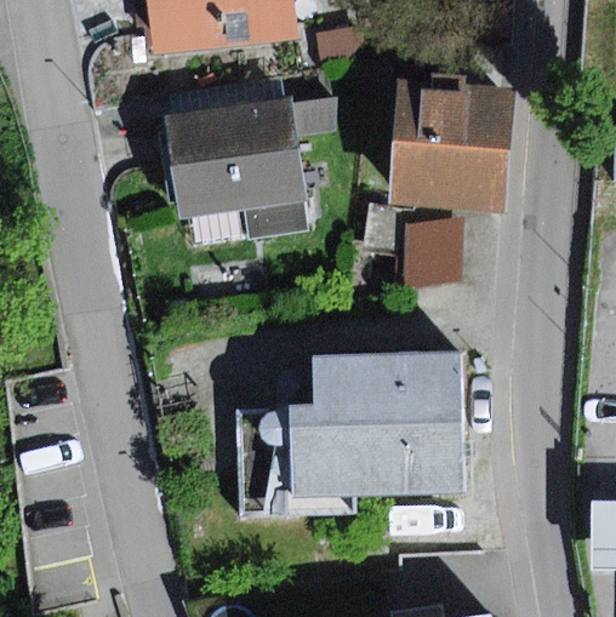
[(144,0),(150,50),(295,36),(290,0),(144,0)]
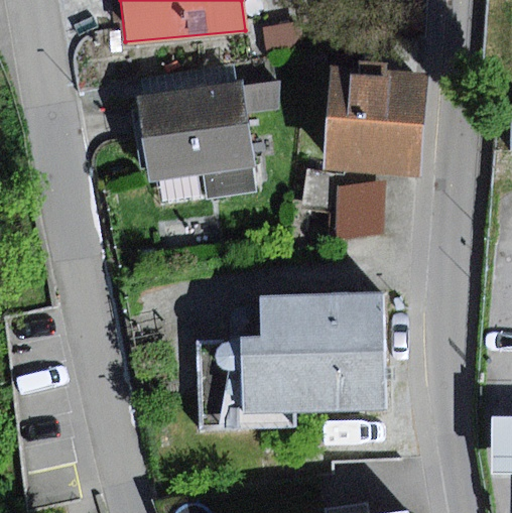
[(295,21),(259,27),(264,55),(300,48),(295,21)]
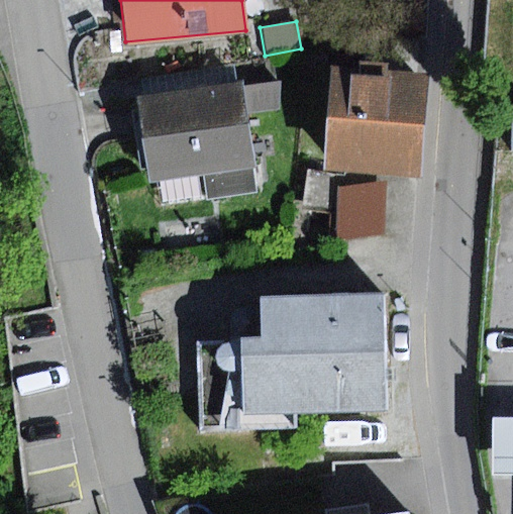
[(423,74),(330,66),(322,168),(414,176),(423,74)]
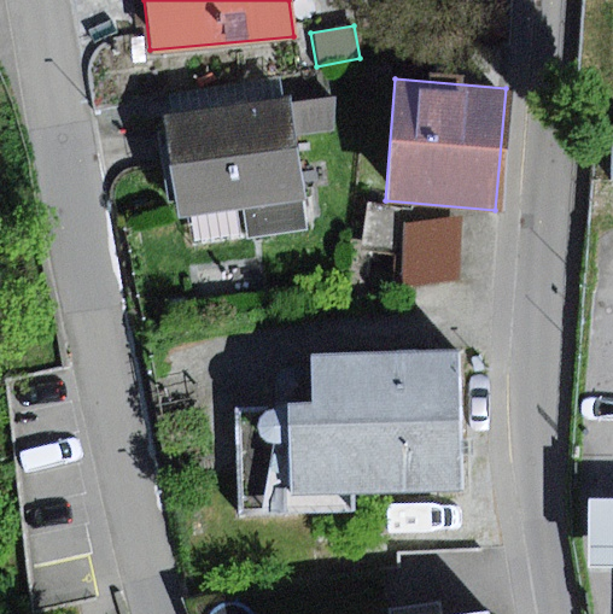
[(332,94),(289,100),(295,135),(331,129),(332,94)]
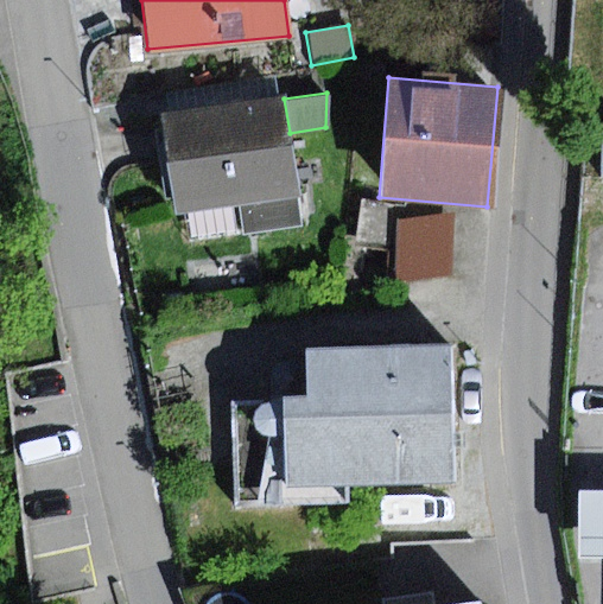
[(283,94),(159,113),(175,210),(236,201),(294,191),(298,191),(290,133),(284,99),(283,94)]
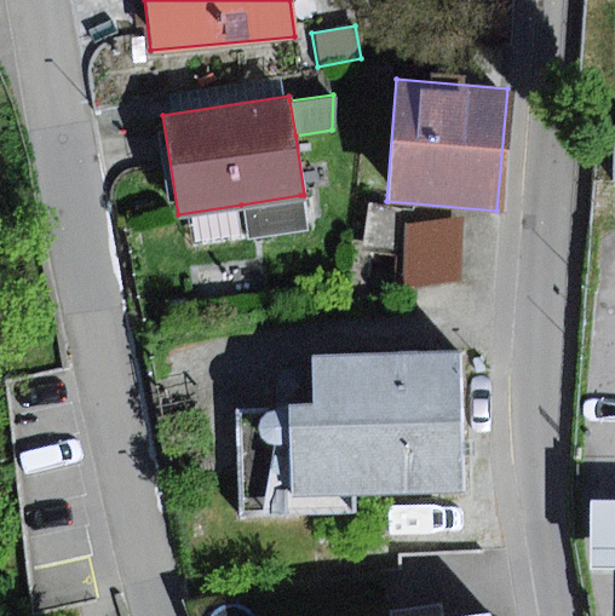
[(300,195),(241,205),(246,236),(305,228),(300,195)]
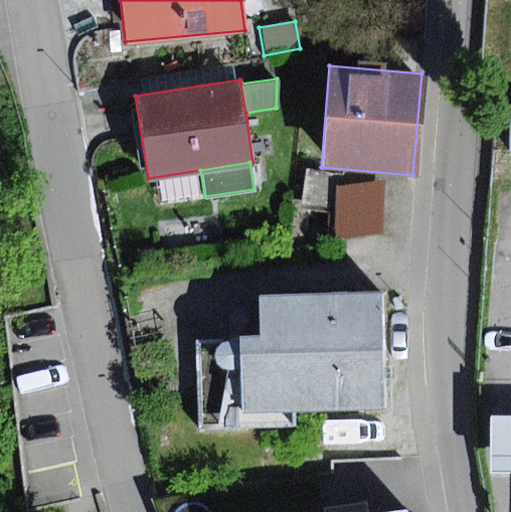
[(264,340),(243,340),(246,414),(380,409),(376,291),(263,296),(264,340)]
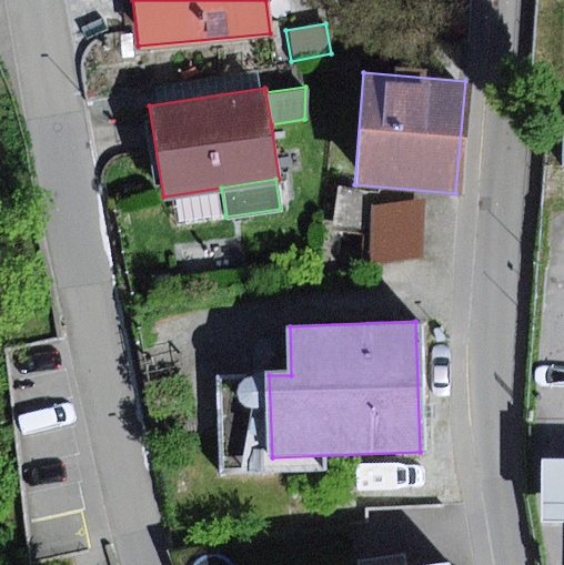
[(563,458),(539,458),(537,518),(563,518),(563,458)]
